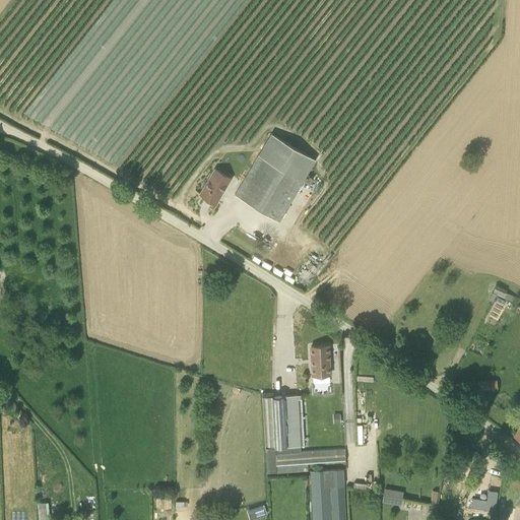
[(278,220),(307,173),(315,158),(271,133),(235,194),(278,220)]
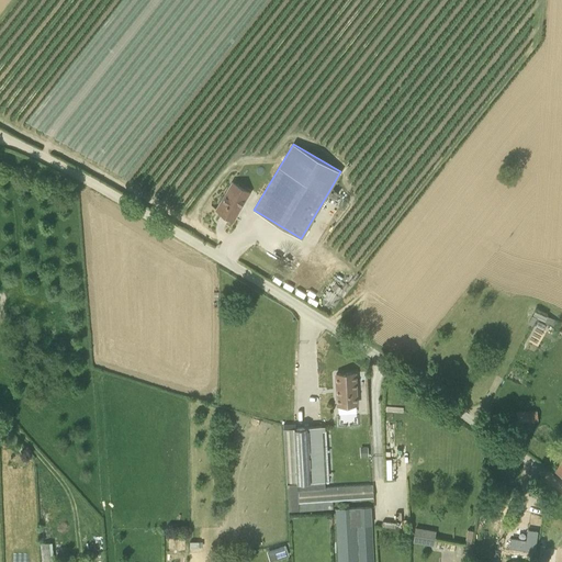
[(217,206),(224,211),(223,212),(231,217),(239,204),(242,206),(250,192),(232,182),(217,206)]
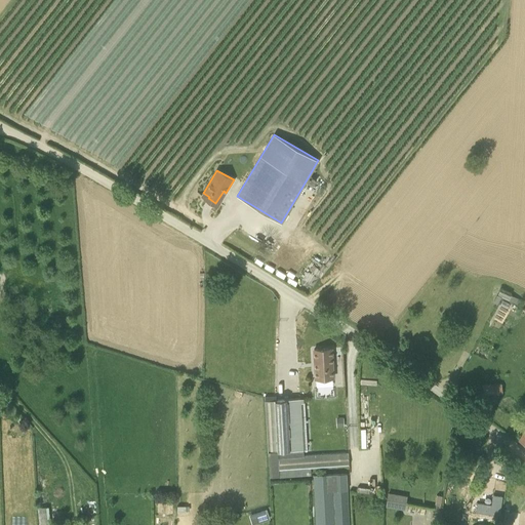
[(499,288),(493,301),(497,304),(501,296),(518,305),(521,298),(499,288)]
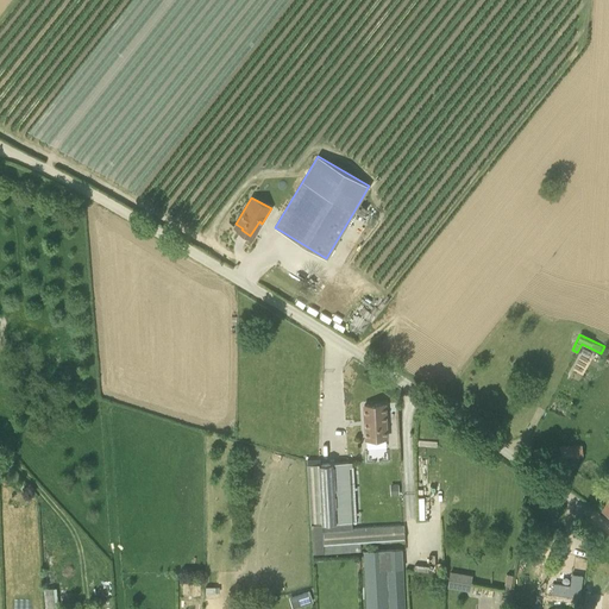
[(365,439),(387,439),(384,403),(363,405),(365,439)]
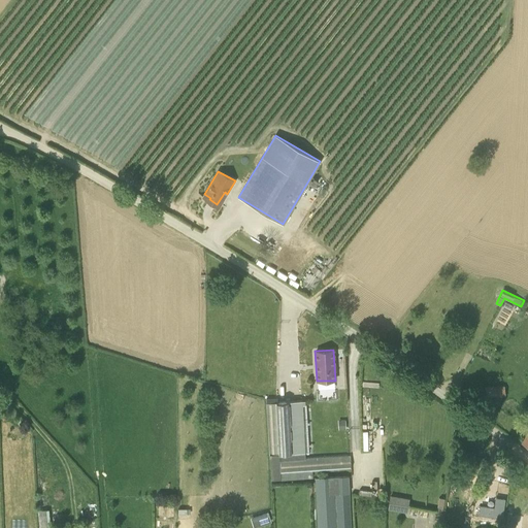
[(486,397),(498,396),(516,393),(515,384),(485,386),(486,397)]
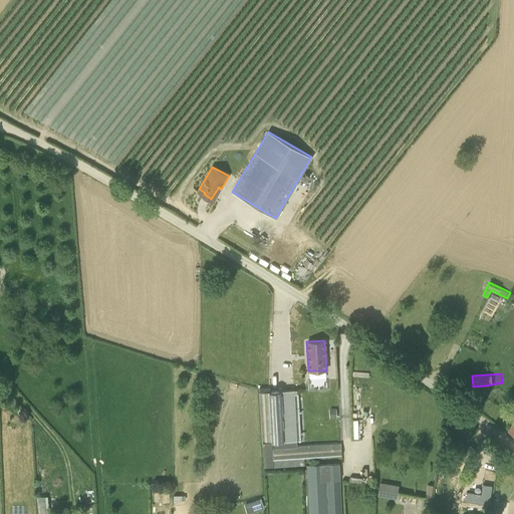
[(270,391),(269,391),(273,460),(304,458),(332,457),(341,456),(340,443),(331,444),(297,445),(297,440),(301,439),(298,394),(294,394),(294,390),(270,391)]
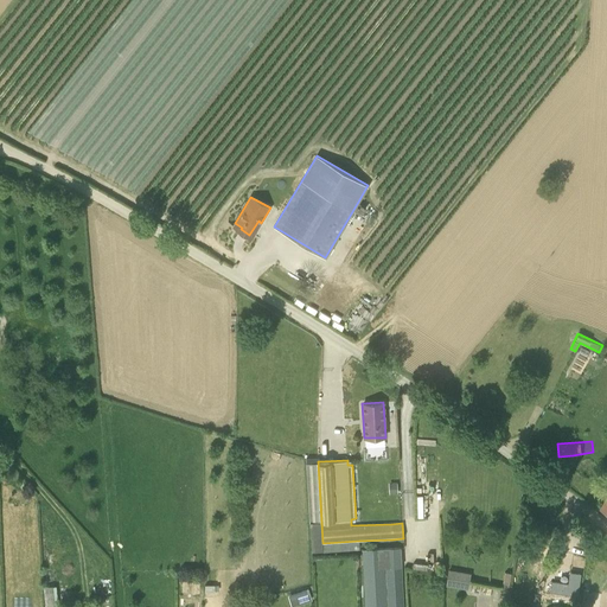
[(323,543),(318,461),(306,462),(310,522),(312,550),(359,548),(359,541),(323,543)]
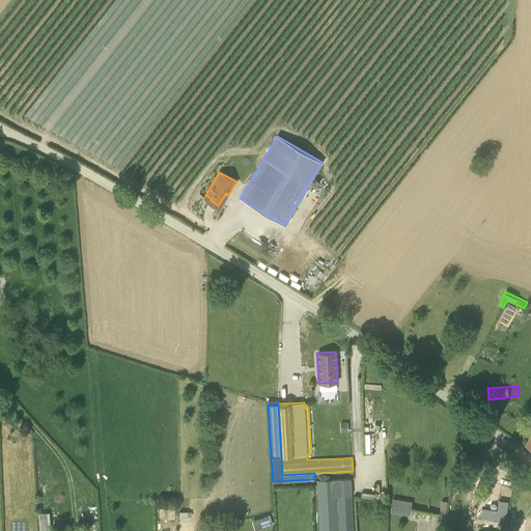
[(352,530),(350,478),(315,480),(317,530),(352,530)]
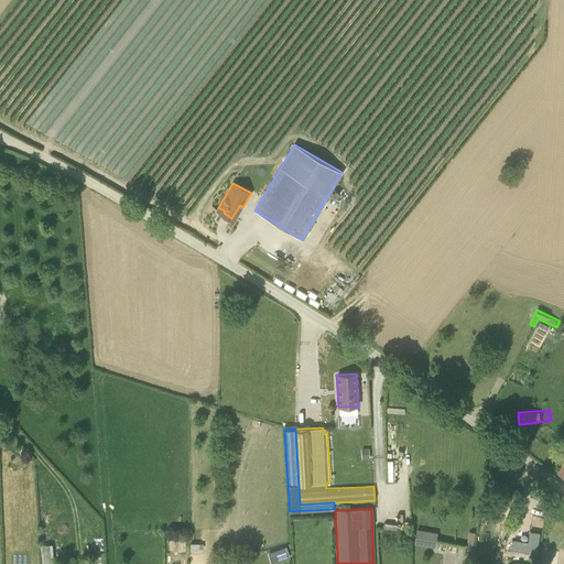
[(418,528),(416,544),(437,546),(440,530),(418,528)]
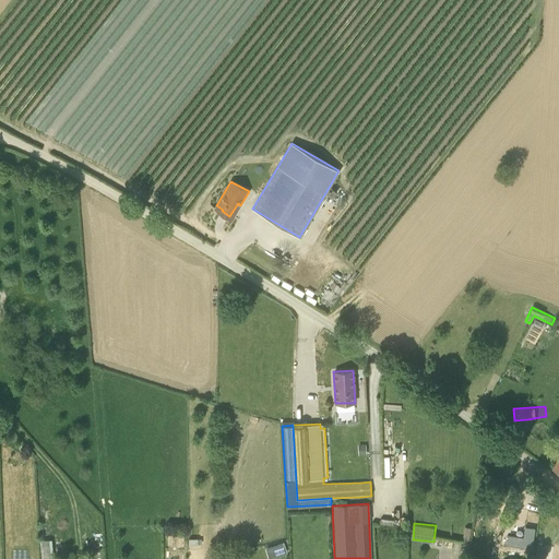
[(525,552),(528,524),(516,523),(516,528),(515,540),(504,538),(502,550),(525,552)]
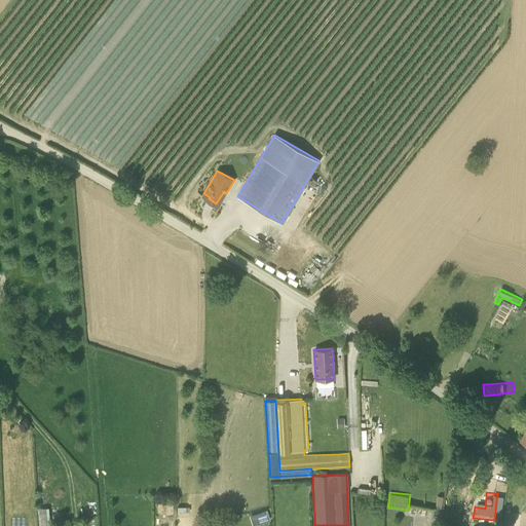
[(261,512),(264,522),(270,520),(267,511),(261,512)]
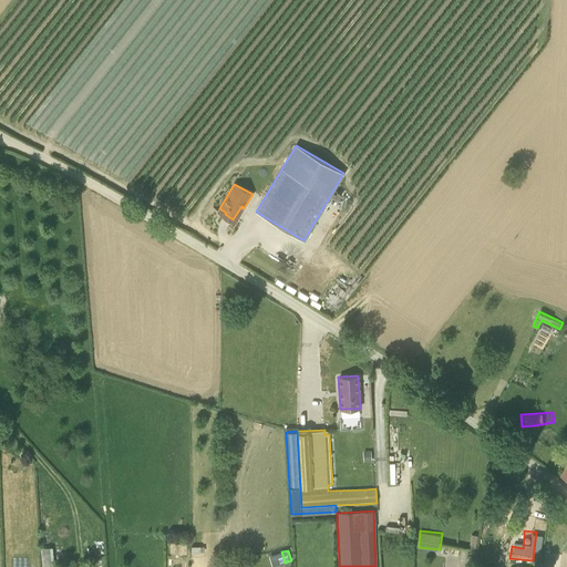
[(553,566),(555,555),(546,554),(543,566),(553,566)]
